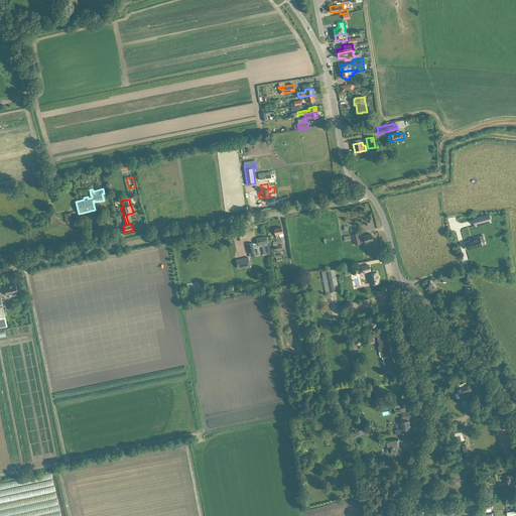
[(67,223),(73,222),(71,213),(65,214),(67,223)]
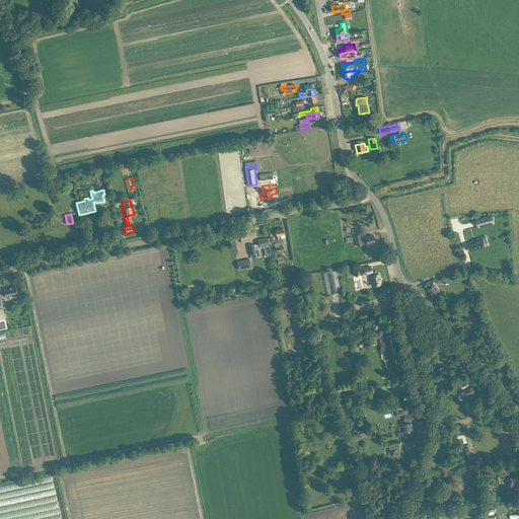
[(492,216),(476,220),(477,228),(494,224),(492,216)]
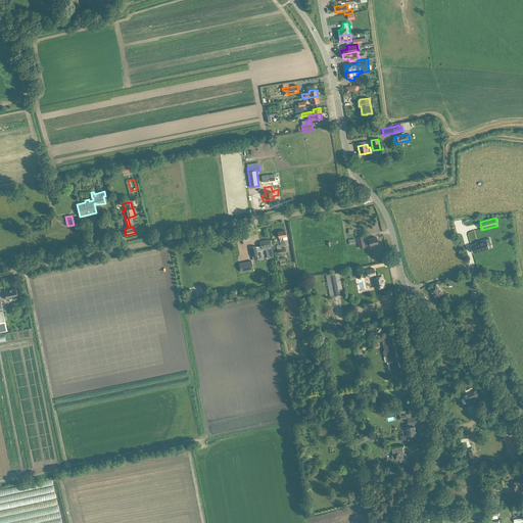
[(111,230),(99,230),(99,239),(105,239),(105,235),(111,235),(111,230)]
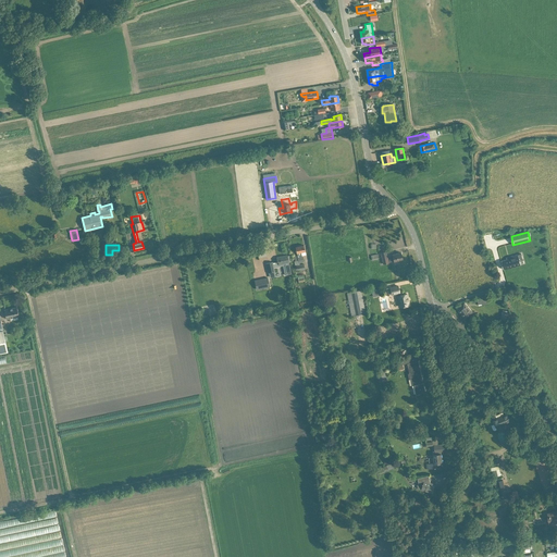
[(294,261),(296,271),(305,270),(304,264),(299,264),(299,262),(304,262),(302,257),(301,252),(306,251),(304,245),(295,247),(297,256),(295,256),(296,261),(294,261)]
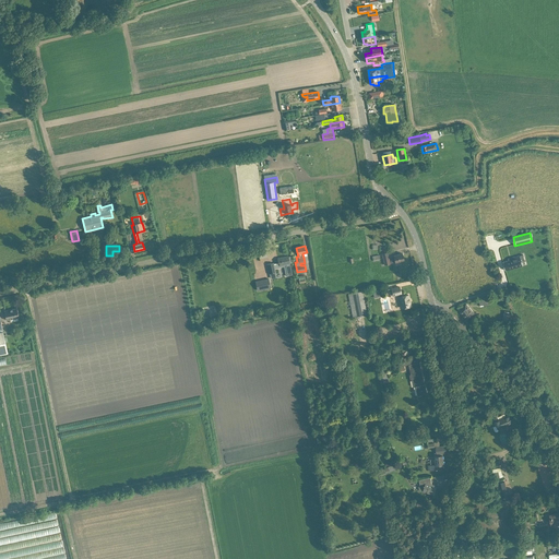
[(402,253),(394,256),(394,259),(390,261),(388,252),(382,254),(384,265),(404,260),(402,253)]
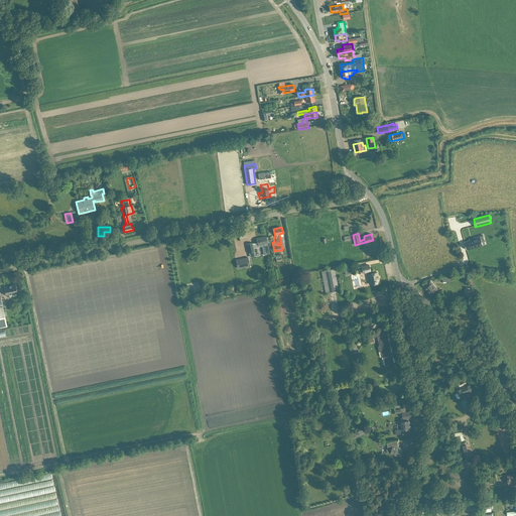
[(483,236),(480,236),(470,239),(470,241),(465,242),(467,250),(483,245),(482,241),(484,241),(483,236)]
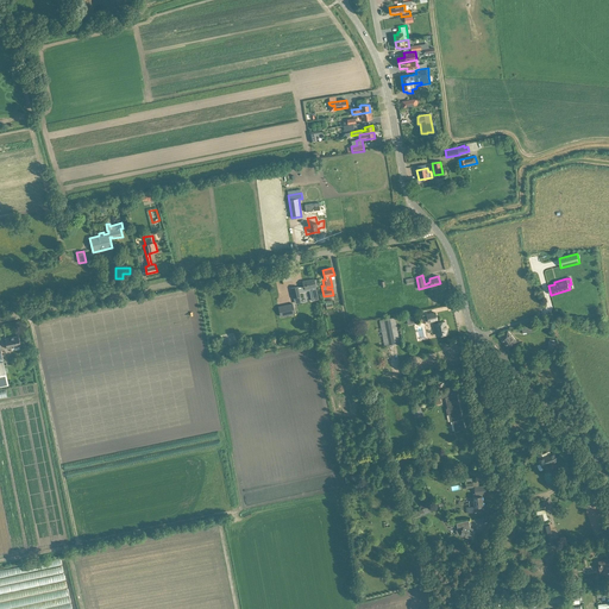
[(297,287),(290,288),(293,299),(300,296),(299,293),(309,290),(312,300),(319,299),(316,287),(318,287),(316,281),(314,281),(314,280),(302,282),(303,287),(301,287),(301,288),(299,289),(297,287)]
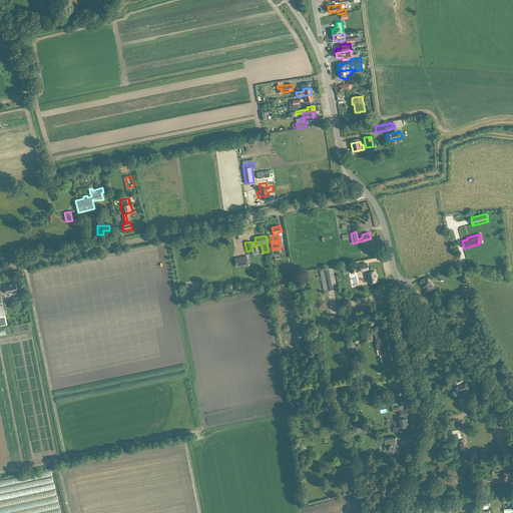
[(246,257),(234,259),(236,267),(248,264),(246,257)]
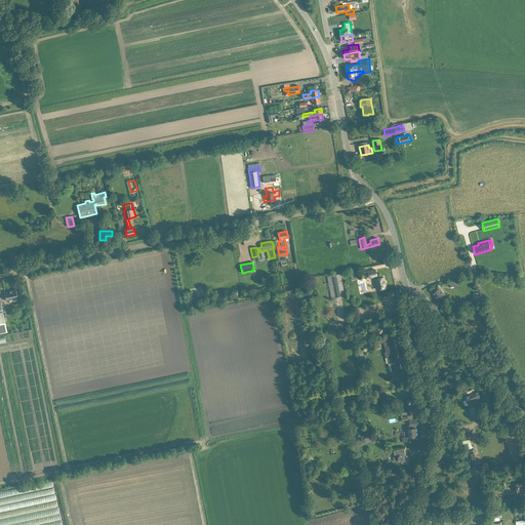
[(367,272),(364,272),(365,276),(368,275),(369,278),(374,276),(375,279),(377,289),(386,288),(385,284),(385,281),(384,277),(376,278),(376,276),(375,270),(367,272)]
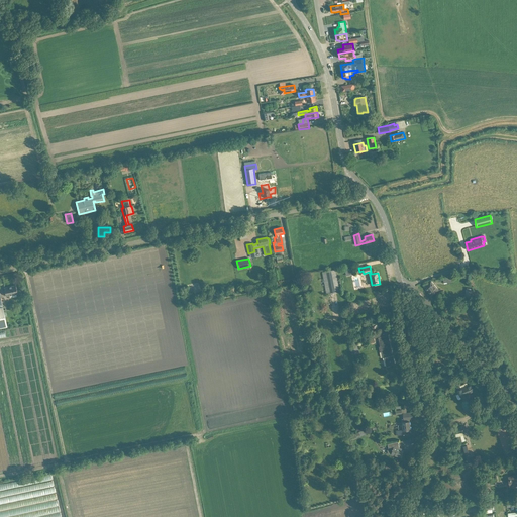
[(326,294),(339,292),(335,270),(322,272),(326,294)]
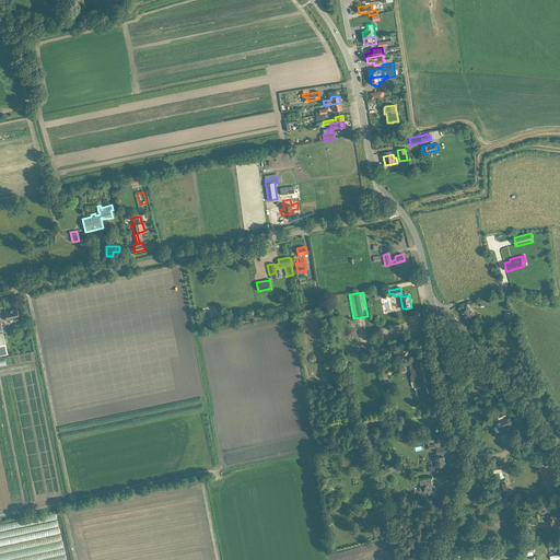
[(468,321),(476,314),(467,304),(459,311),(468,321)]
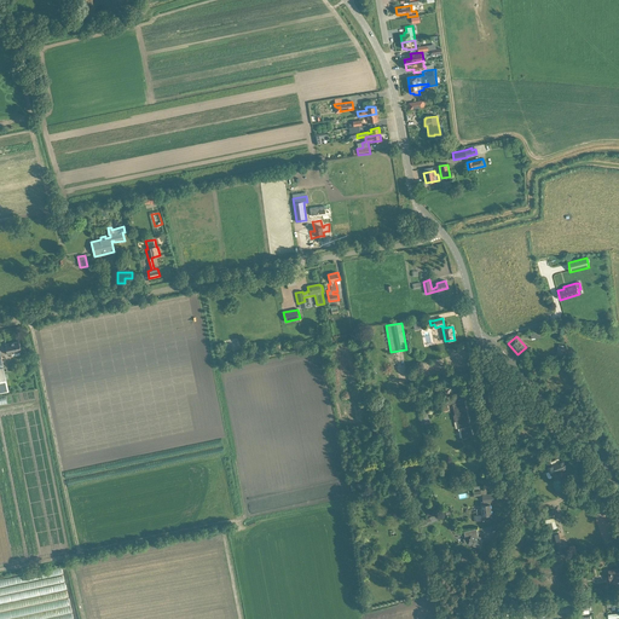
[(5,345),(7,354),(21,352),(19,341),(5,345)]
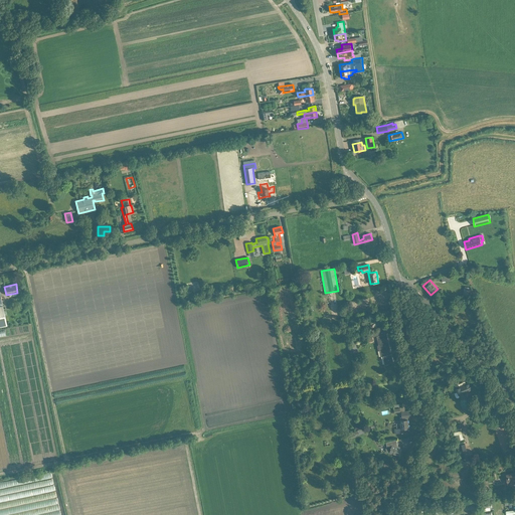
[(384,326),(375,330),(381,356),(383,356),(385,364),(393,363),(391,354),(389,354),(389,351),(390,351),(390,348),(389,346),(387,334),(386,334),(385,329),(386,329),(384,326)]
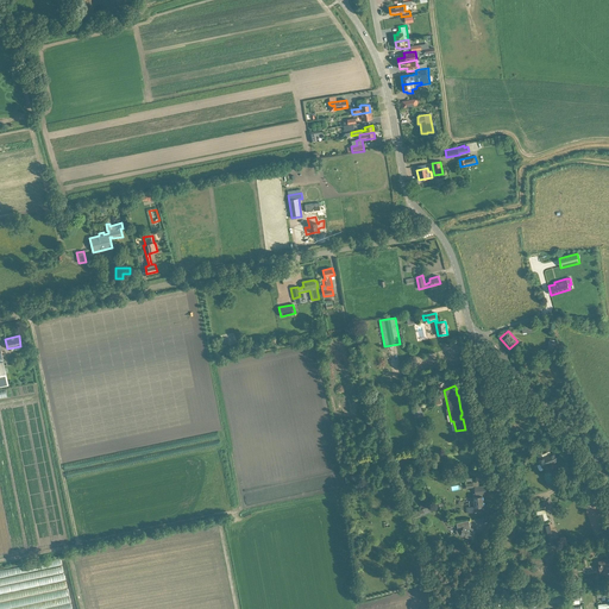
[(541,464),(538,465),(539,469),(540,470),(541,470),(542,470),(542,469),(542,468),(558,460),(554,453),(544,458),(541,453),(538,456),(539,459),(541,464)]
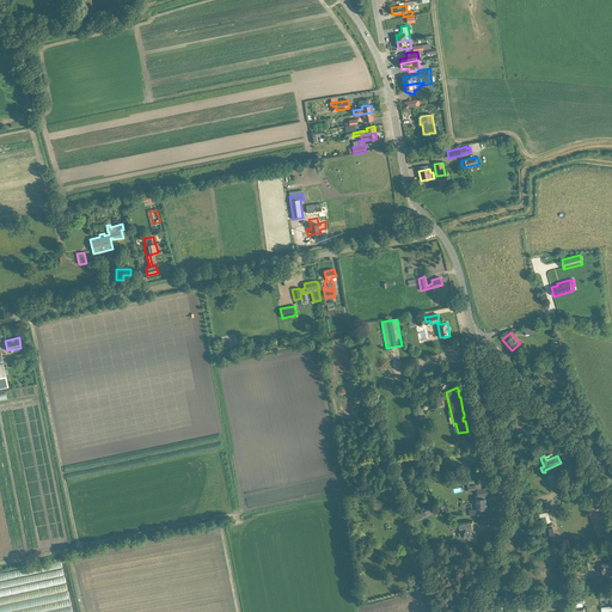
[(573,464),(569,465),(570,467),(568,469),(567,469),(568,470),(565,471),(569,479),(576,477),(573,467),(574,466),(573,464)]
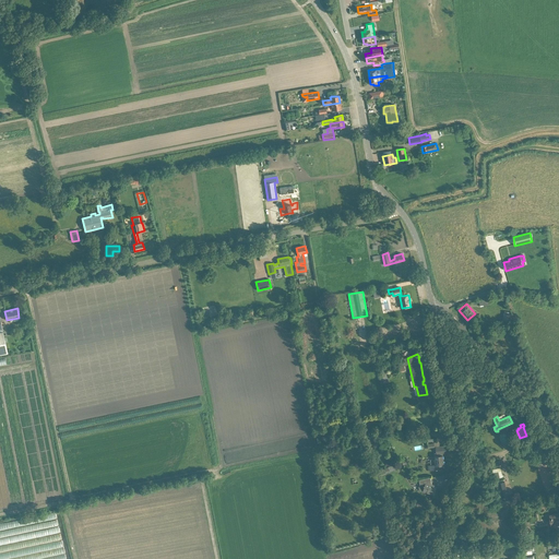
[(436,465),(430,465),(430,471),(441,470),(441,465),(444,465),(443,455),(443,453),(447,453),(445,445),(436,447),(437,453),(435,453),(436,465)]
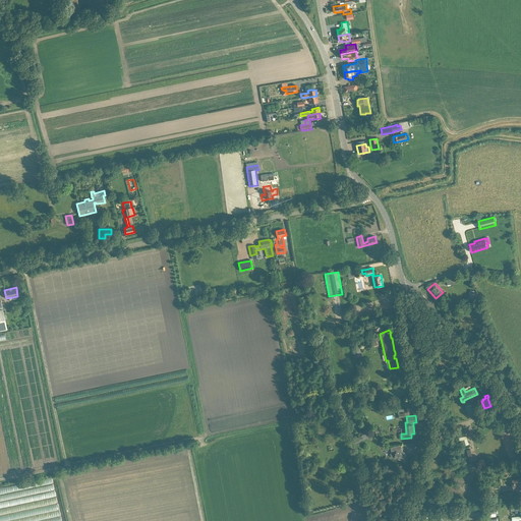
[(373,436),(371,431),(358,437),(359,441),(373,436)]
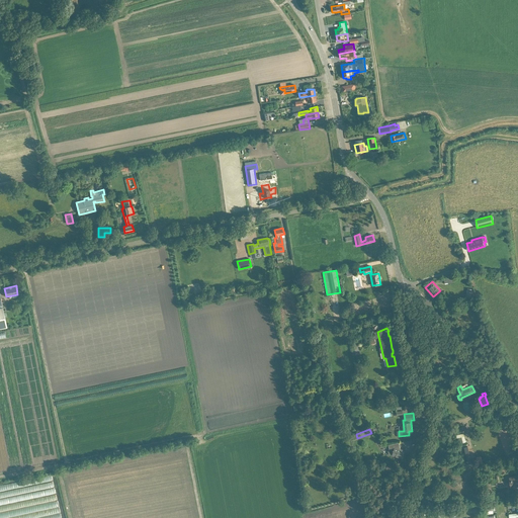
[(390,448),(389,450),(389,453),(393,454),(403,458),(405,451),(400,450),(400,447),(399,442),(389,445),(390,448)]
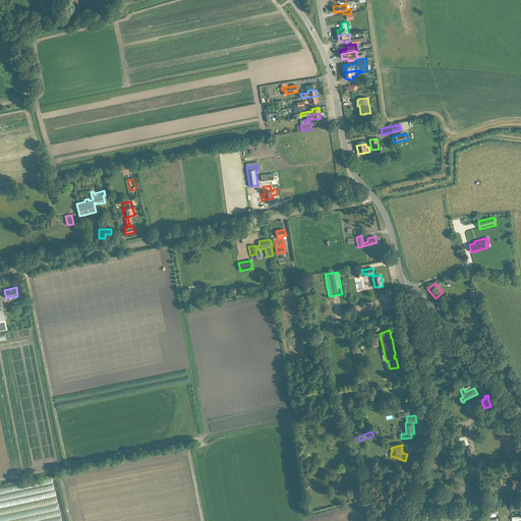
[(502,474),(511,473),(510,466),(500,467),(502,474)]
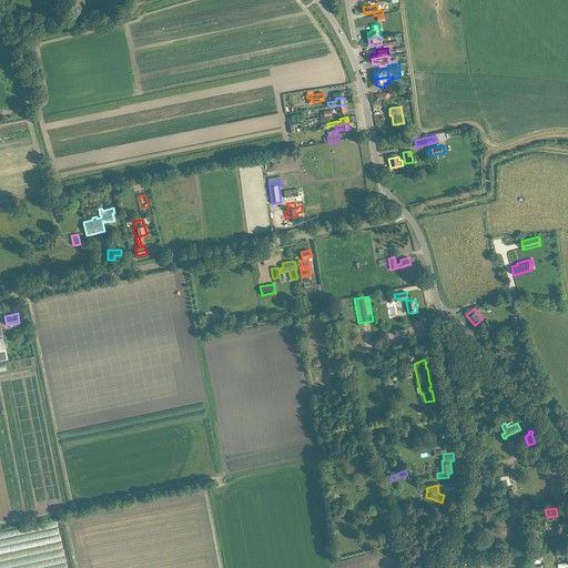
[(560,527),(557,527),(558,534),(567,531),(567,523),(560,525),(560,527)]
